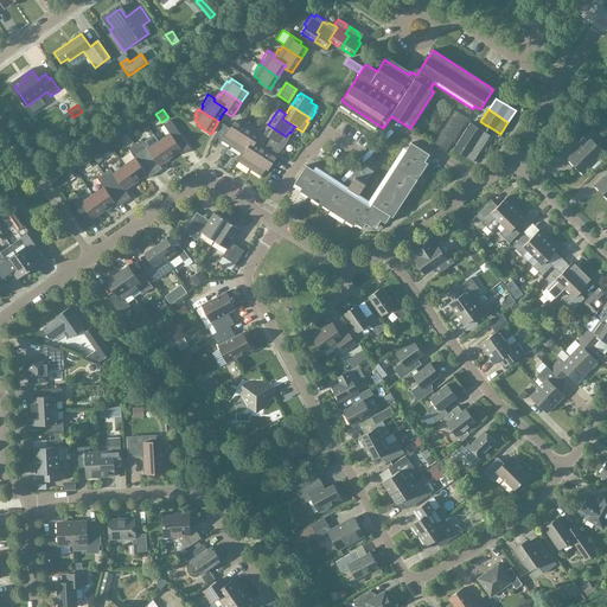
[(434,142),(446,151),(467,119),(454,110),(434,142)]
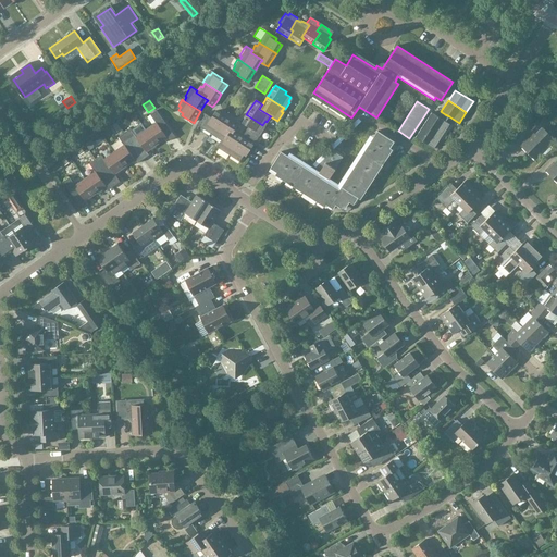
[(145,130),(156,144),(165,137),(168,140),(174,136),(156,110),(149,114),(155,122),(145,130)]
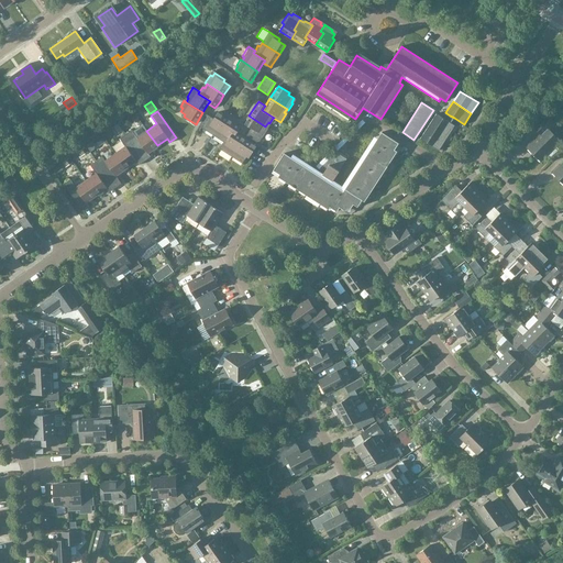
[(132,124),(139,120),(133,113),(128,118),(132,124)]
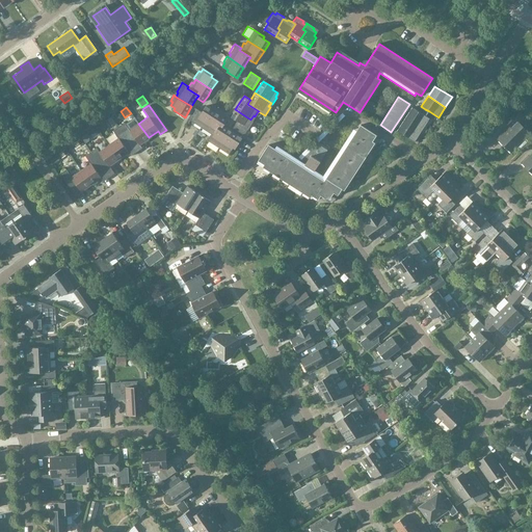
[(200,111),(193,121),(196,123),(195,125),(201,128),(202,127),(212,111),(206,107),(202,113),(200,111)]
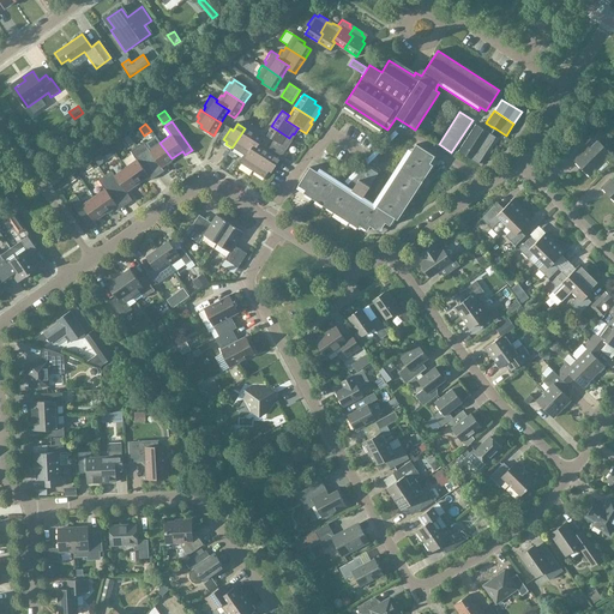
[(605,161),(612,154),(599,142),(606,134),(595,124),(582,138),(589,145),(575,161),(590,175),(597,169),(601,173),(608,164),(605,161)]
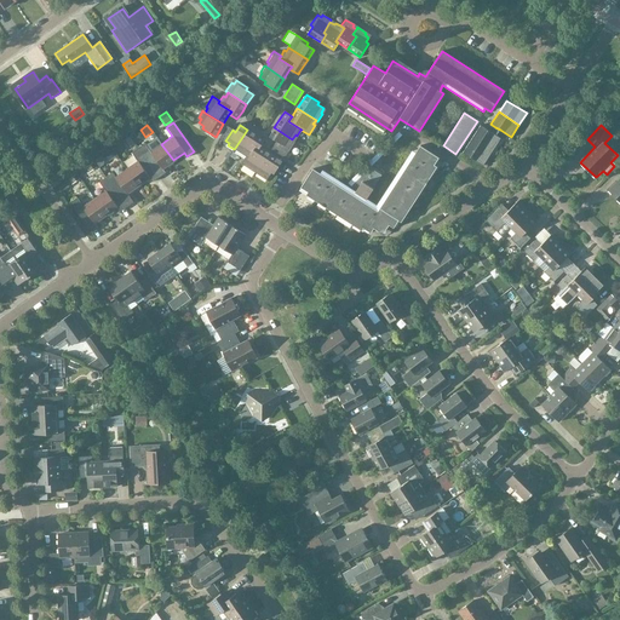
[(227,126),(218,139),(219,139),(224,143),(233,130),(227,126)]
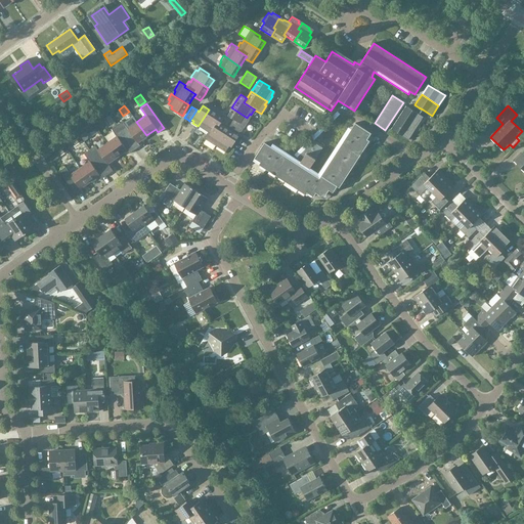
[(406,106),(398,118),(416,128),(423,117),(420,115),(416,113),(412,111),(406,106)]
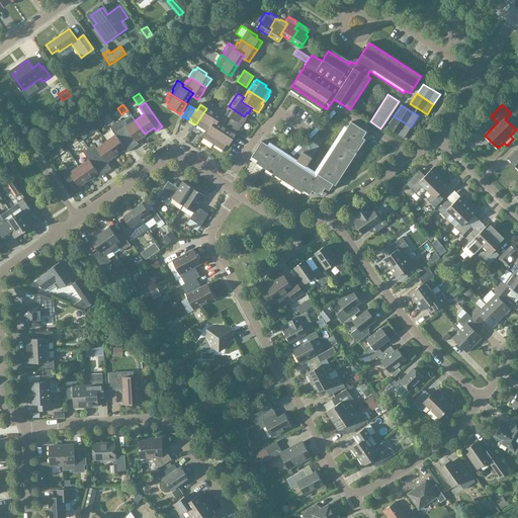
[(225,113),(224,114),(229,116),(230,117),(231,118),(230,120),(238,125),(240,122),(242,123),(246,117),(244,116),(229,106),(225,113)]
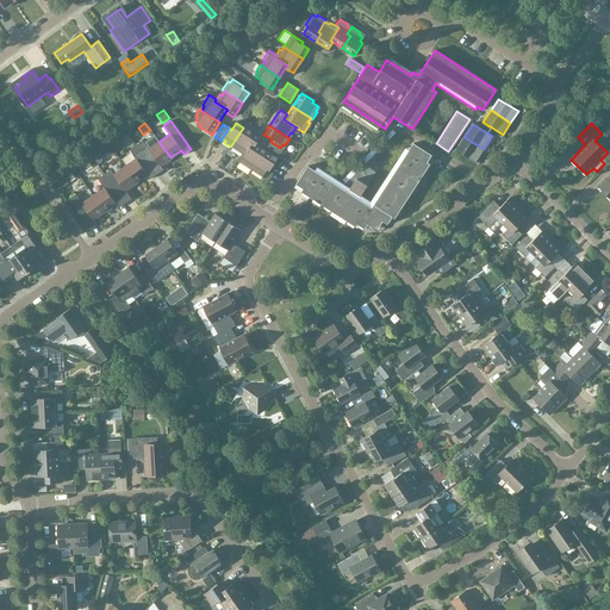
[(243,128),(231,145),(236,148),(234,150),(241,154),(243,156),(251,143),(255,145),(259,138),(254,135),(253,134),(243,128)]
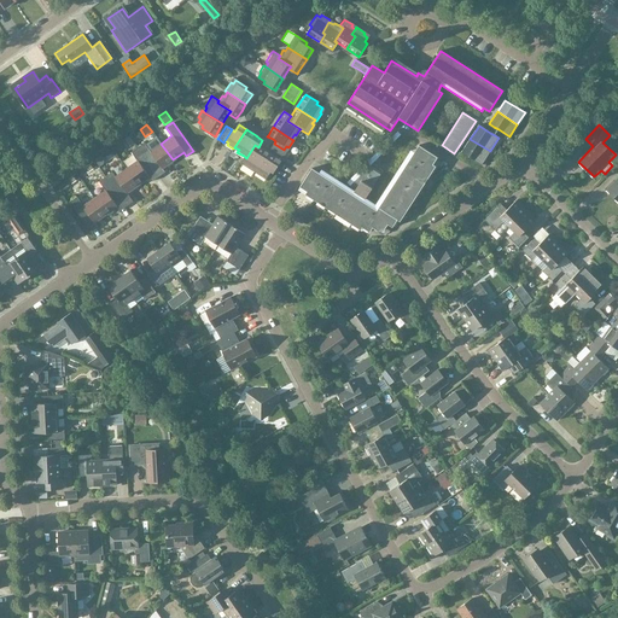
[(143,141),(136,146),(157,176),(164,172),(161,168),(173,159),(161,144),(156,138),(145,145),(143,141)]
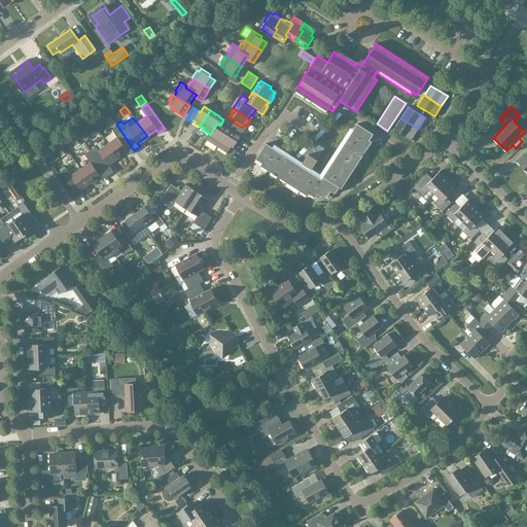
[(411,141),(418,129),(400,118),(393,130),(411,141)]
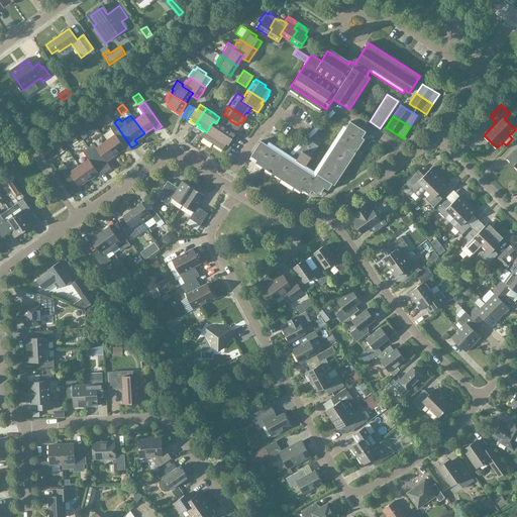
[(229,120),(226,124),(236,131),(236,130),(239,126),(237,125),(229,120)]
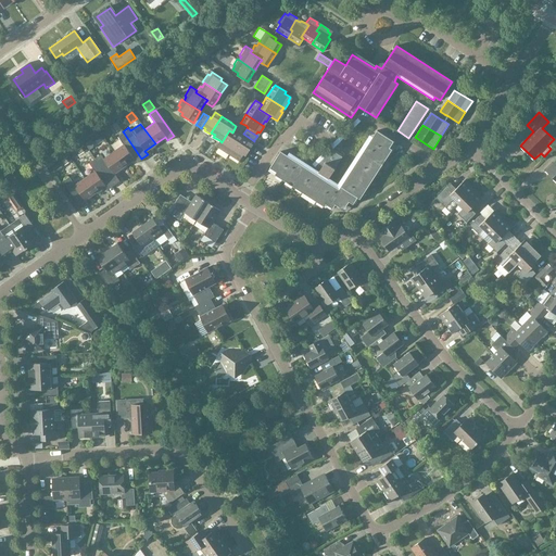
[(219,140),(216,147),(225,153),(227,151),(230,153),(240,138),(232,133),(229,130),(222,142),(219,140)]
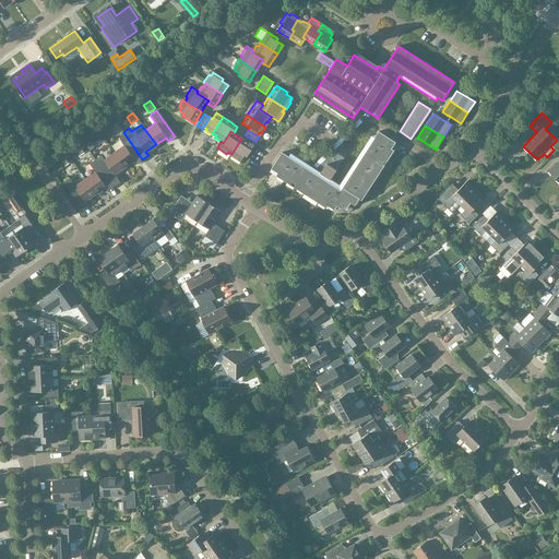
[(392,149),(396,142),(378,131),(340,190),(281,152),(270,170),(275,175),(275,176),(325,207),(326,205),(333,210),(336,205),(342,209),(346,207),(349,202),(354,205),(358,199),(360,200),(393,150),(392,149)]
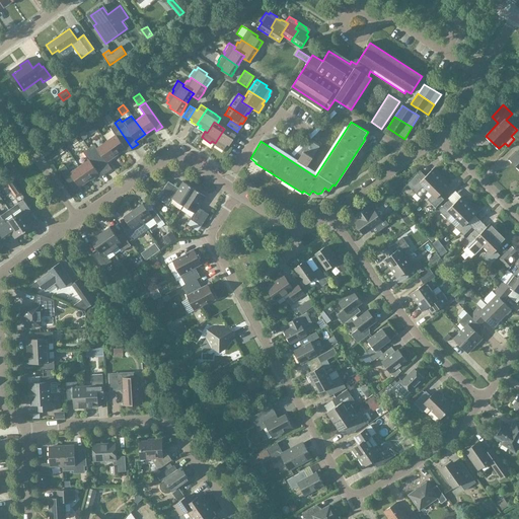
[(105,141),(115,155),(124,148),(127,152),(132,148),(115,123),(108,127),(115,135),(105,141)]
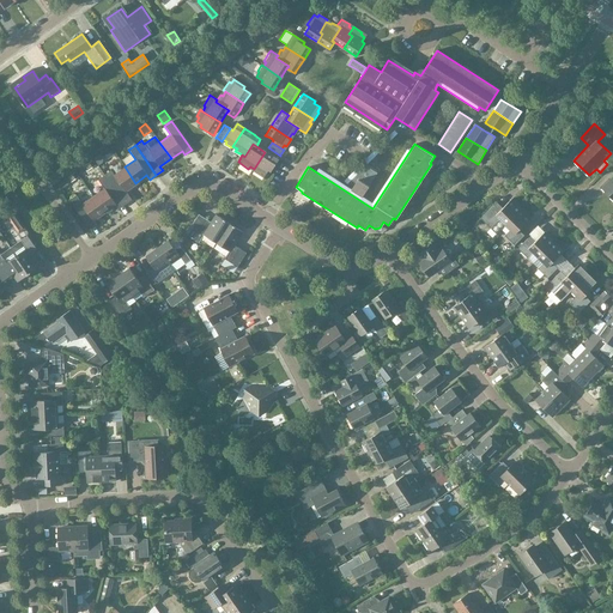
[(107,159),(114,155),(110,149),(103,153),(107,159)]
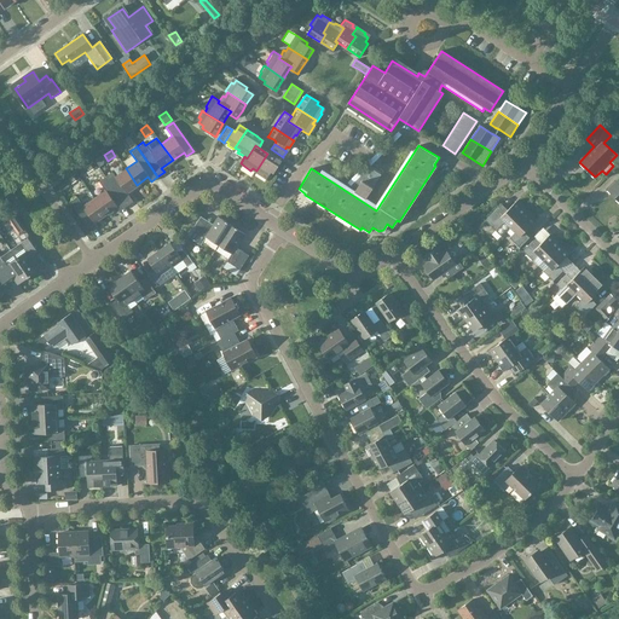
[(256,171),(255,173),(261,177),(262,174),(266,178),(270,173),(272,174),(281,161),(267,154),(256,171)]
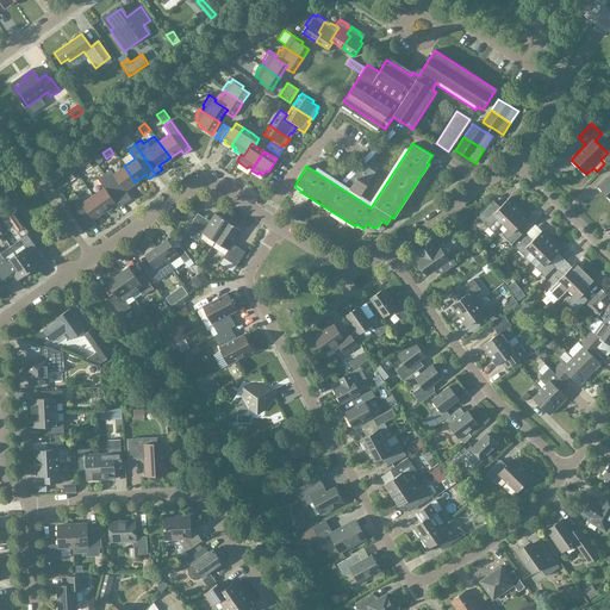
[(95,165),(92,160),(85,166),(88,169),(95,165)]
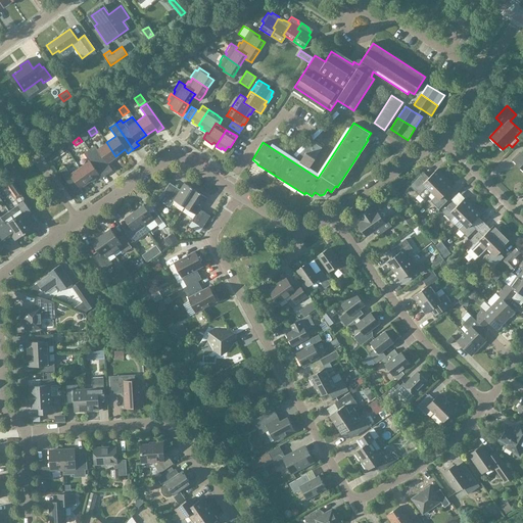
[(522,150),(514,160),(522,169),(522,140),(522,141),(522,150)]
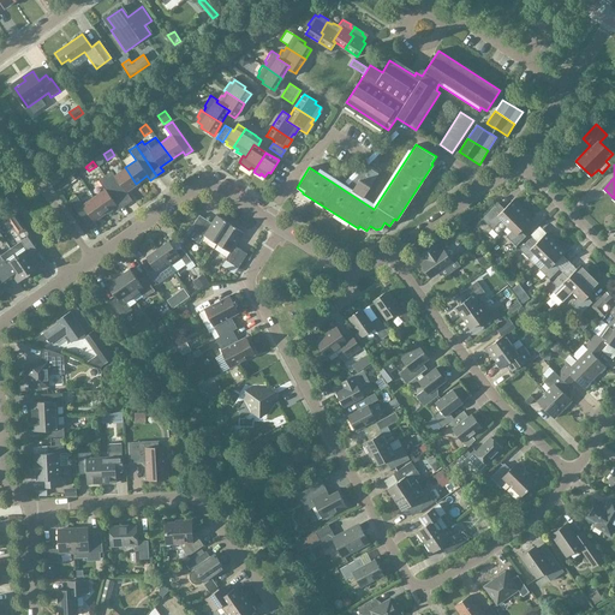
[(351,190),(362,197),(377,173),(366,166),(357,175),(359,178),(351,190)]
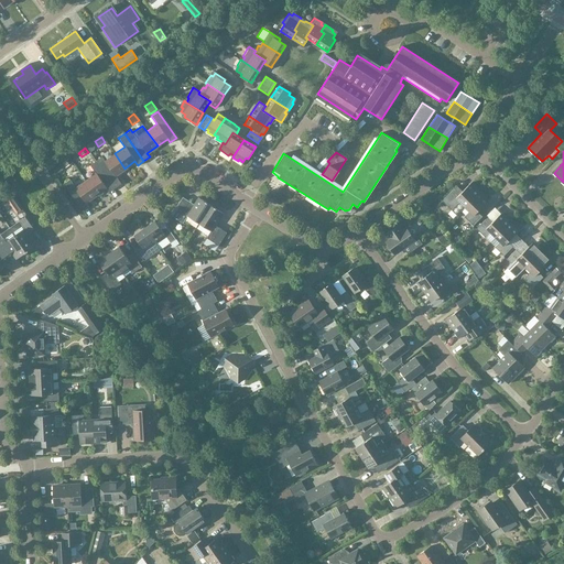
[(101,156),(95,161),(114,187),(120,183),(115,175),(125,169),(115,153),(104,160),(101,156)]
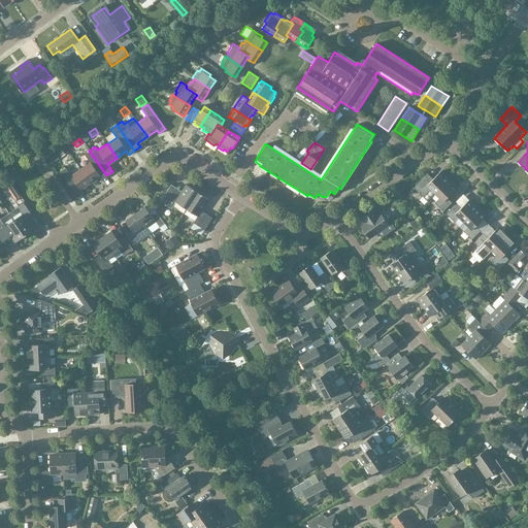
[(64,149),(59,153),(61,157),(67,154),(64,149)]
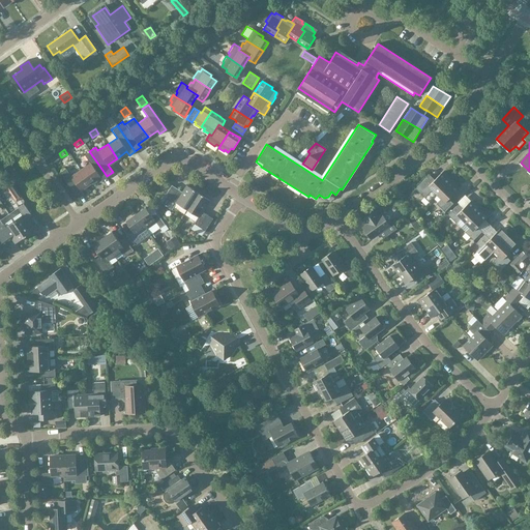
[(89,163),(80,170),(89,183),(98,177),(101,180),(107,176),(89,151),(83,155),(89,163)]
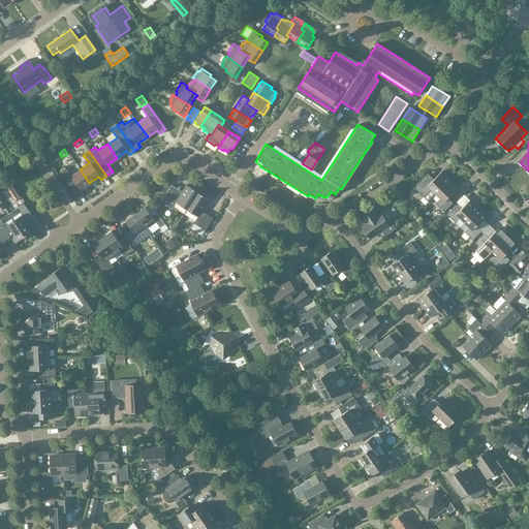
[(89,183),(80,169),(70,176),(64,167),(59,172),(76,197),(83,193),(80,190),(89,183)]
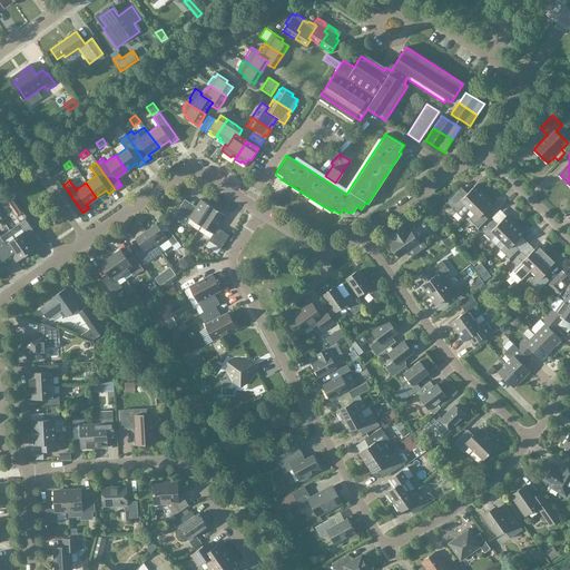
[(470,208),(485,193),(477,185),(465,196),(460,190),(448,204),(461,217),(470,208)]
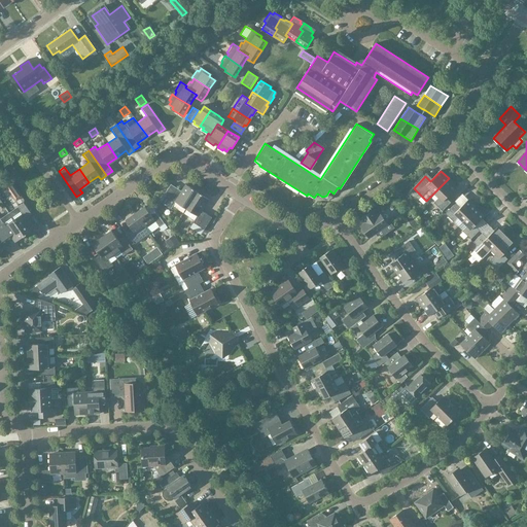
[(449,178),(434,192),(438,198),(434,203),(443,211),(451,203),(447,199),(450,195),(457,187),(449,178)]
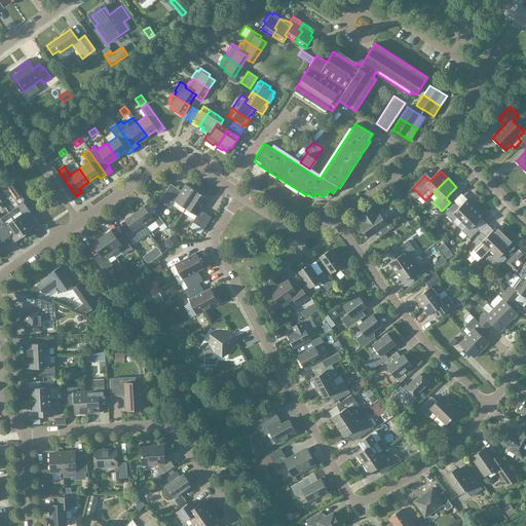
[(9,180),(1,186),(5,192),(8,189),(13,186),(9,180)]
